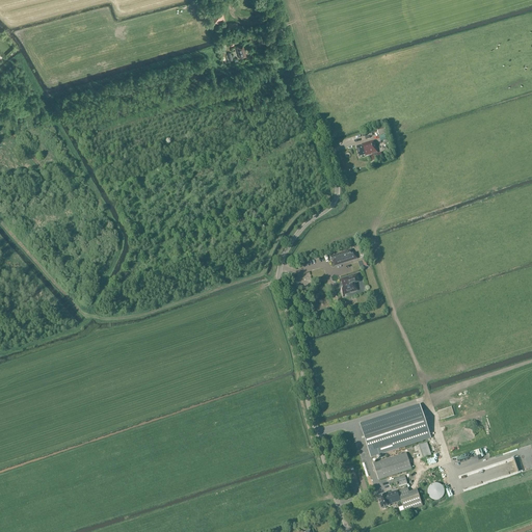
[(213,25),(224,22),(221,9),(210,12),(213,25)]
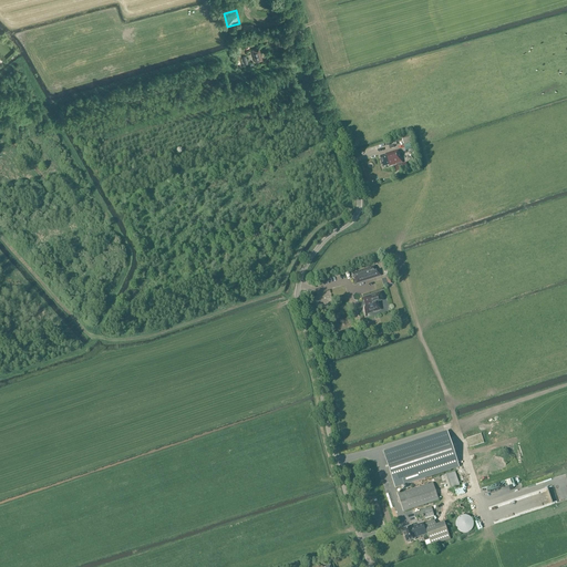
[(263,60),(260,53),(259,49),(251,50),(255,62),(263,60)]
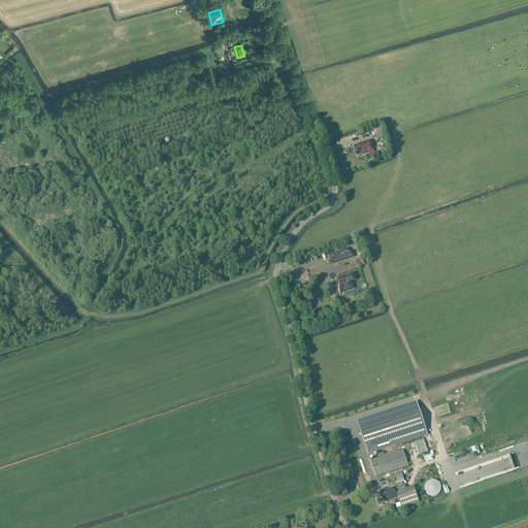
[(371,143),(370,140),(359,143),(359,144),(354,145),(357,156),(362,155),(362,156),(369,154),(368,155),(369,160),(380,157),(378,152),(374,153),(374,152),(372,143),(371,143)]
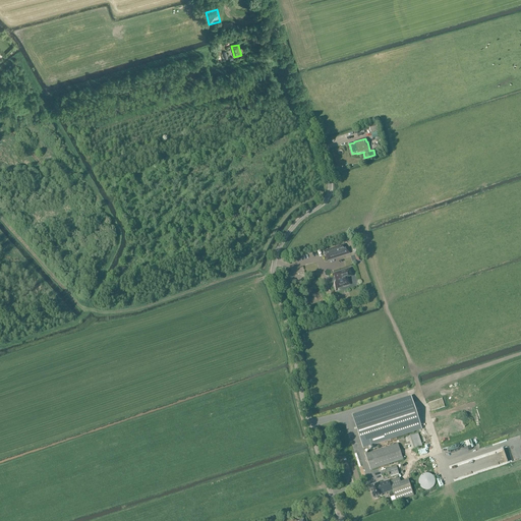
[(349,253),(348,248),(343,250),(343,249),(345,248),(344,245),(323,252),(324,255),(328,254),(328,255),(326,255),(328,261),(349,253)]
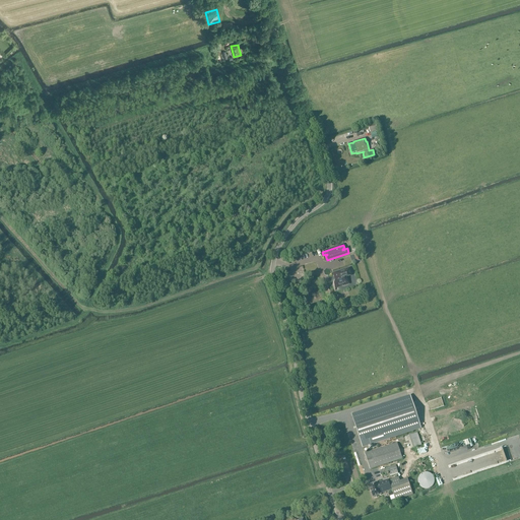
[(348,269),(333,274),(336,281),(337,280),(338,282),(333,283),(334,288),(339,287),(339,286),(342,285),(343,286),(348,284),(347,279),(345,279),(344,277),(350,275),(348,269)]
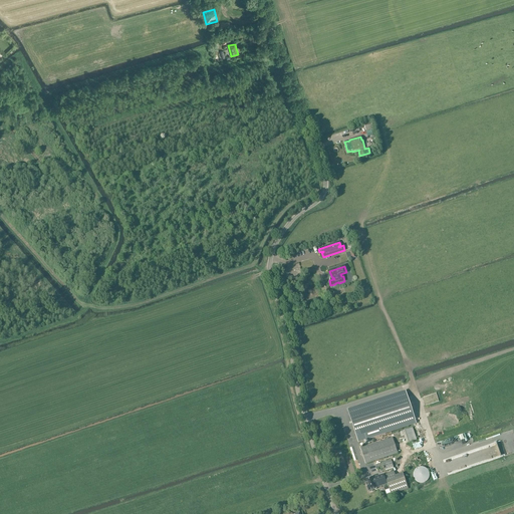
[(406,392),(347,411),(357,443),(416,424),(406,392)]
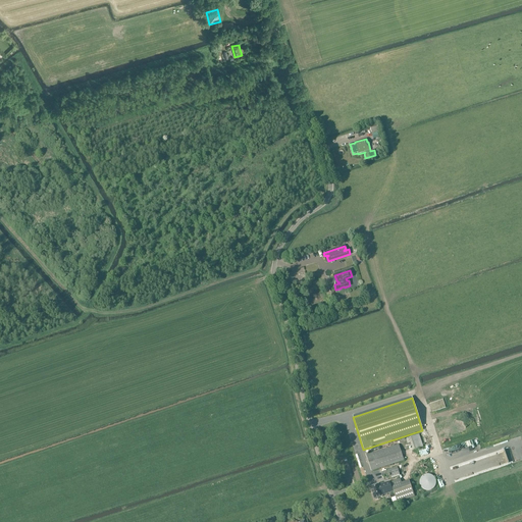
[(419,434),(406,439),(407,444),(411,442),(413,450),(423,447),(419,434)]
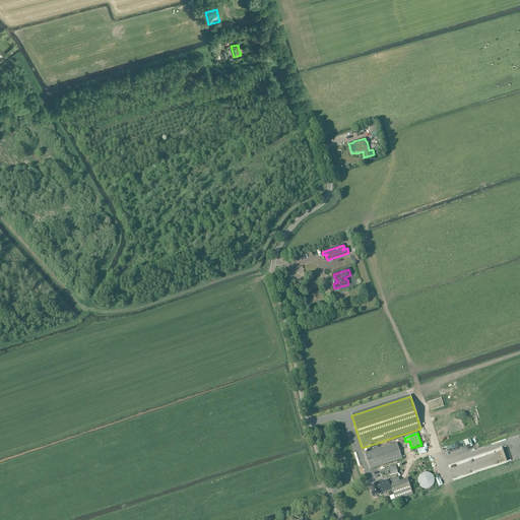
[(370,469),(402,459),(397,443),(365,454),(370,469)]
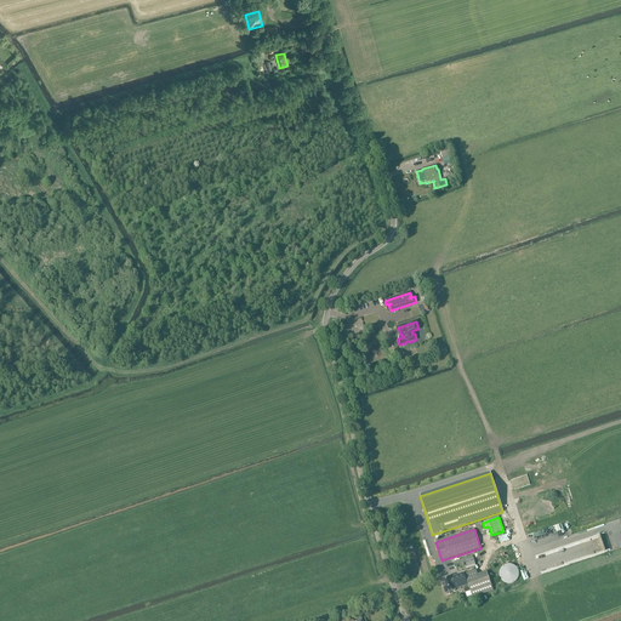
[(461,565),(474,562),(473,556),(460,560),(454,563),(455,567),(461,564),(461,565)]
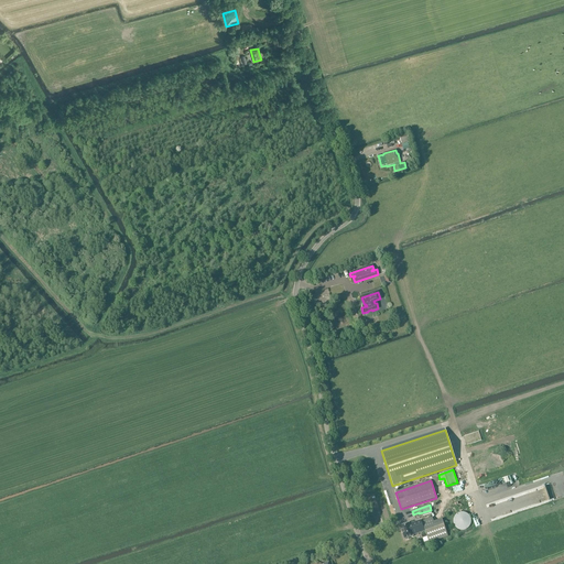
[(469,513),(456,513),(456,530),(468,530),(469,513)]
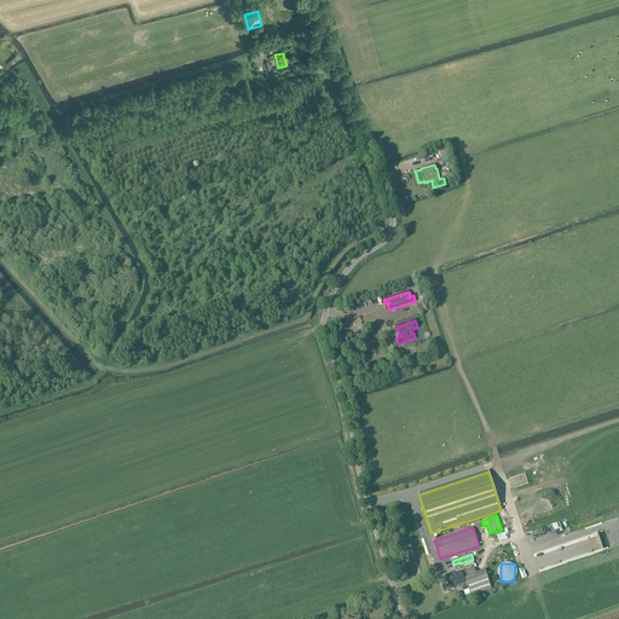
[(474,568),(463,572),(470,596),(491,589),(485,571),(476,573),(474,568)]
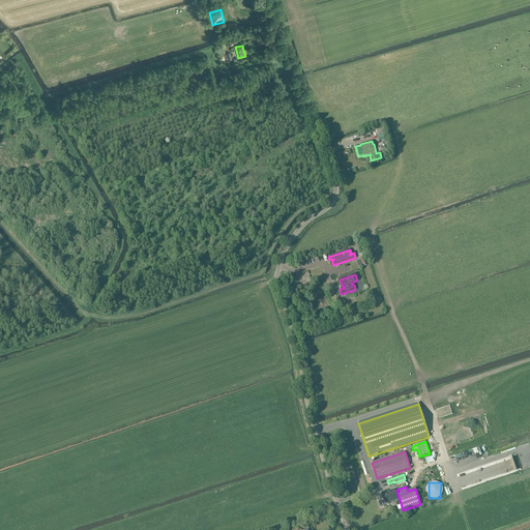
[(395,490),(386,493),(385,494),(384,492),(376,495),(380,507),(381,506),(381,507),(384,506),(388,504),(388,503),(399,500),(395,490)]
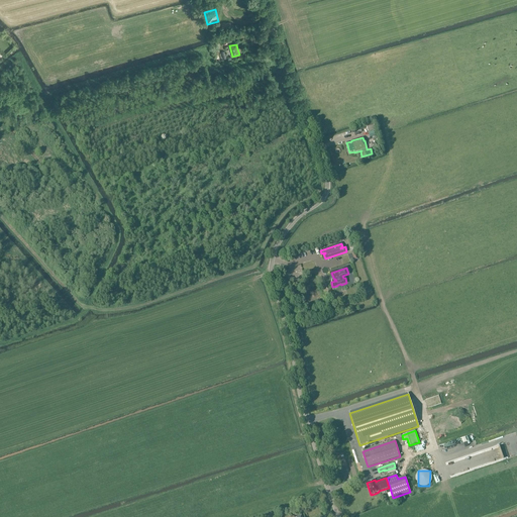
All buildings are outlined.
